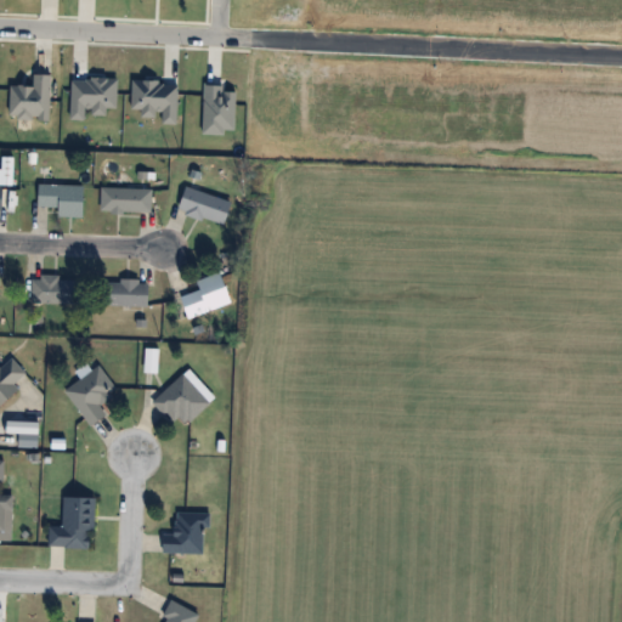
[(86,184),(49,184),(49,208),(60,208),(60,216),(86,216),(86,184)]
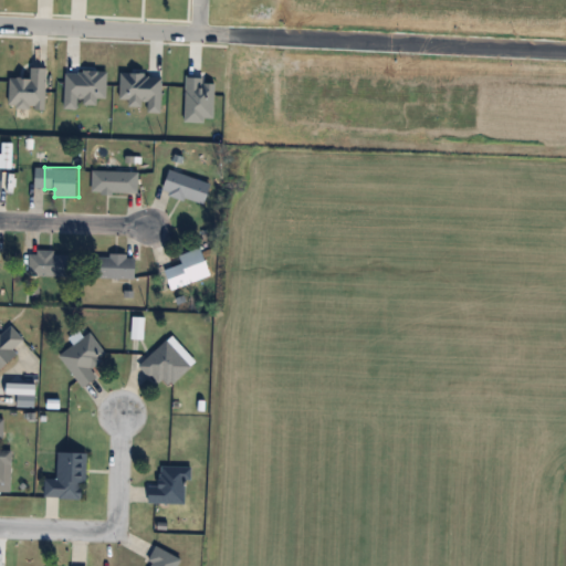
[(140,194),(140,171),(93,171),(93,194),(140,194)]
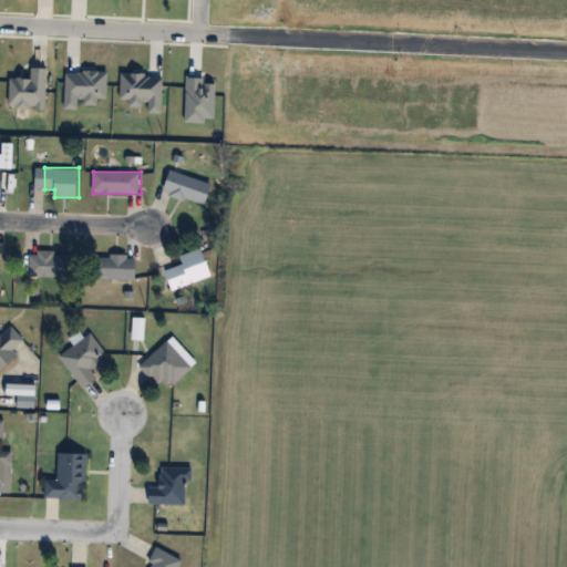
[(165,196),(208,203),(212,179),(169,172),(165,196)]
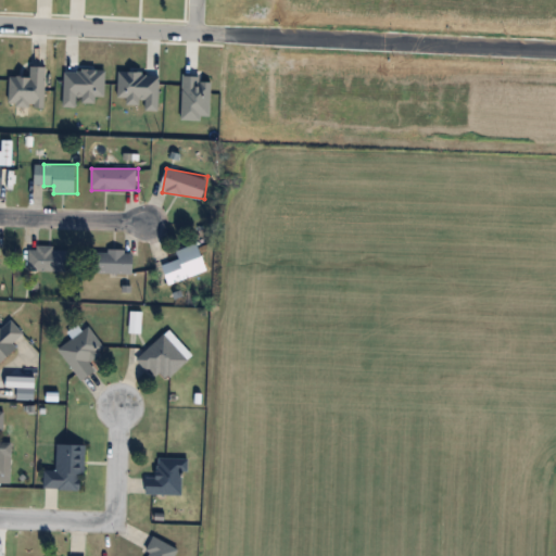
[(178,251),(181,258),(164,265),(172,285),(210,270),(200,243),(178,251)]
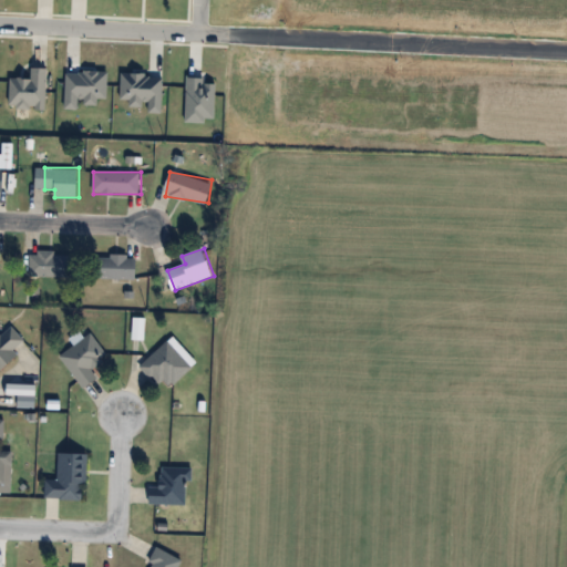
[(31,277),(78,277),(78,253),(31,253),(31,277)]
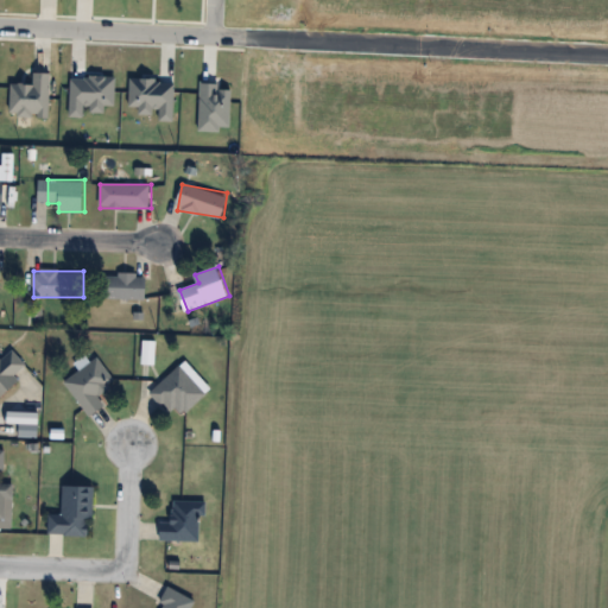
[(108,298),(149,298),(149,273),(108,273),(108,298)]
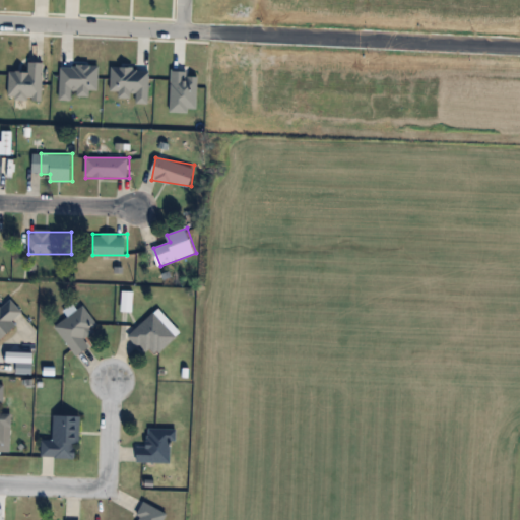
[(132,311),(132,293),(124,293),(124,311),(132,311)]
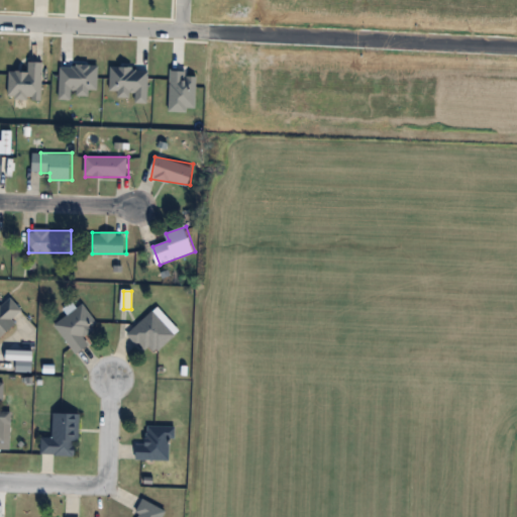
[(0,303),(0,341),(18,324),(14,319),(23,310),(11,297),(2,306),(0,303)]
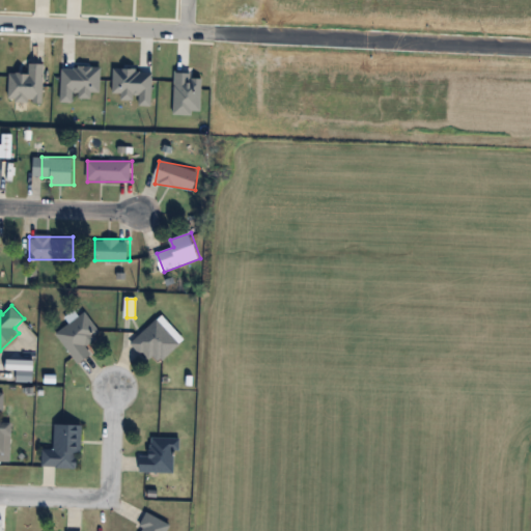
[(57,333),(81,364),(93,355),(87,346),(103,335),(86,311),(57,333)]
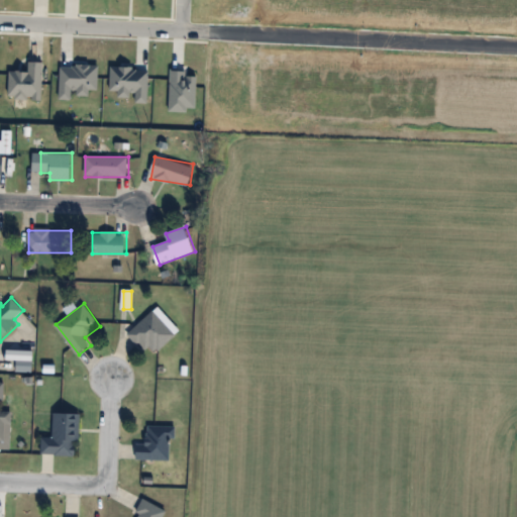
[(130,333),(153,356),(181,331),(158,307),(130,333)]
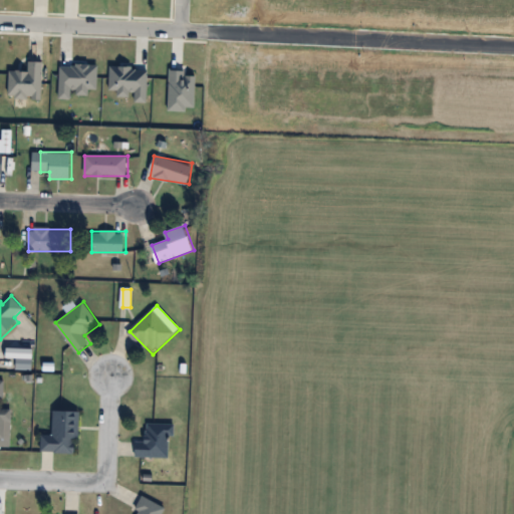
[(5,421),(12,421),(12,409),(0,408),(0,451),(4,451),(5,421)]
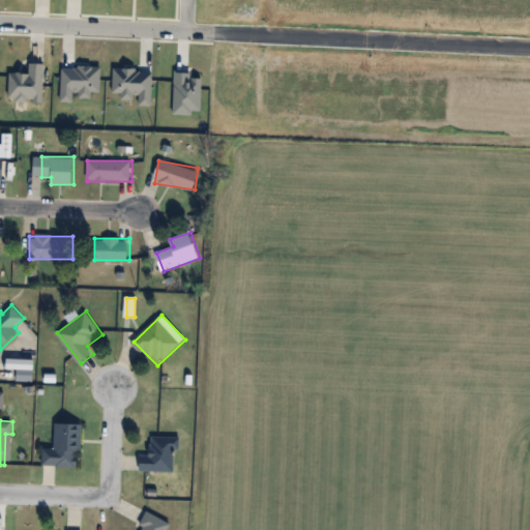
[(45,448),(43,466),(82,467),(83,424),(56,423),(56,448),(45,448)]
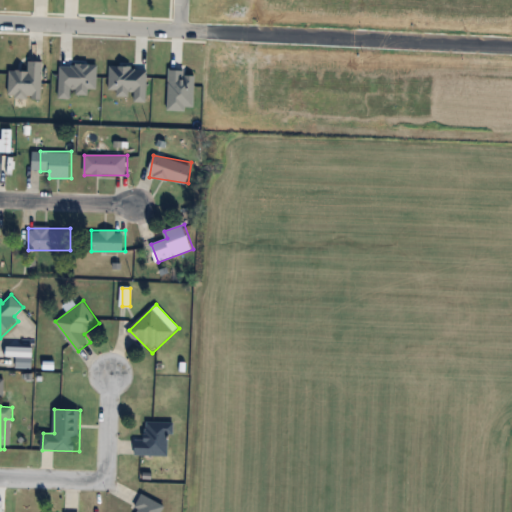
[(172,423),(148,422),(148,440),(137,440),(137,455),(172,455),(172,423)]
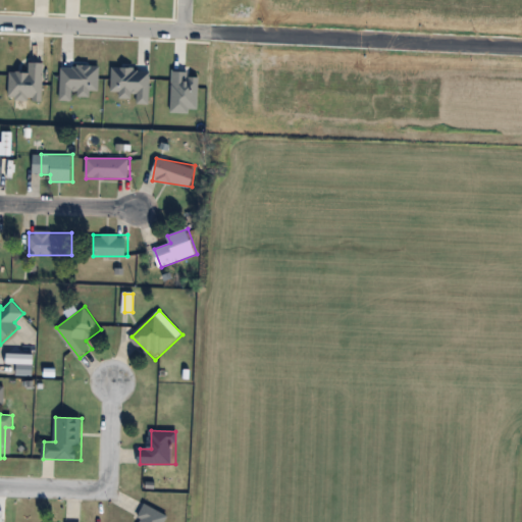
[(139,521),(166,521),(169,516),(148,505),(139,521)]
